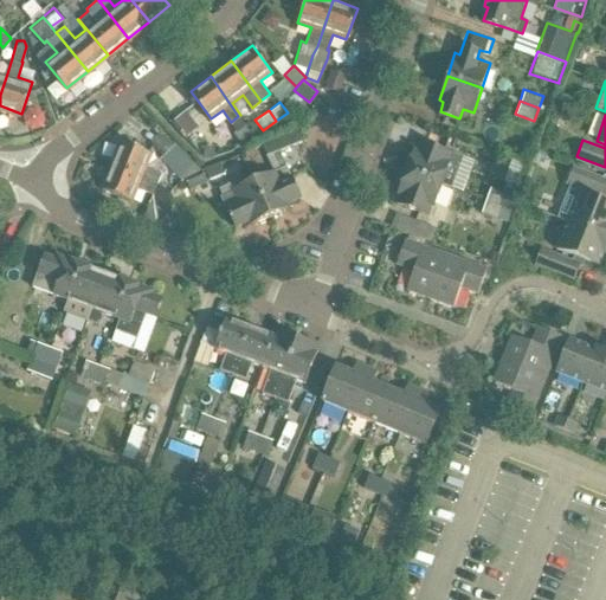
[(245,122),(243,123),(233,130),(240,140),(243,139),(243,140),(252,133),(245,122)]
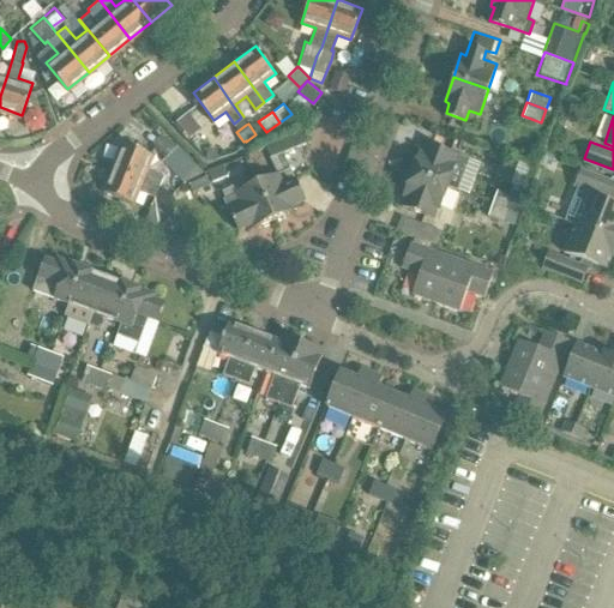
[(270,156),(277,172),(257,181),(274,216),(298,205),(295,202),(305,198),(295,175),(290,166),(283,150),(306,140),(301,127),(265,142),(270,155),(270,156)]
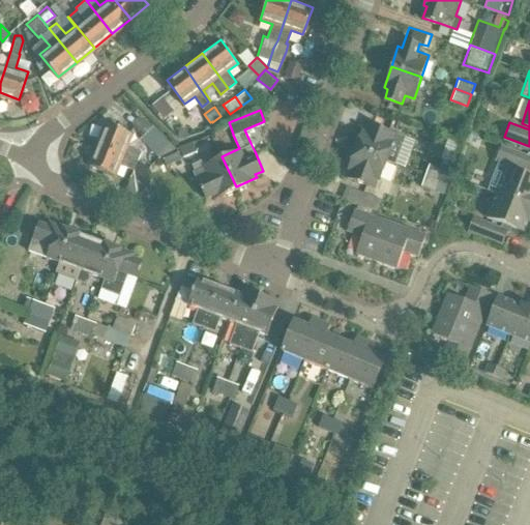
[(354,147),(388,159),(404,165),(411,145),(403,142),(406,135),(395,132),(367,121),(364,129),(360,128),(354,147)]
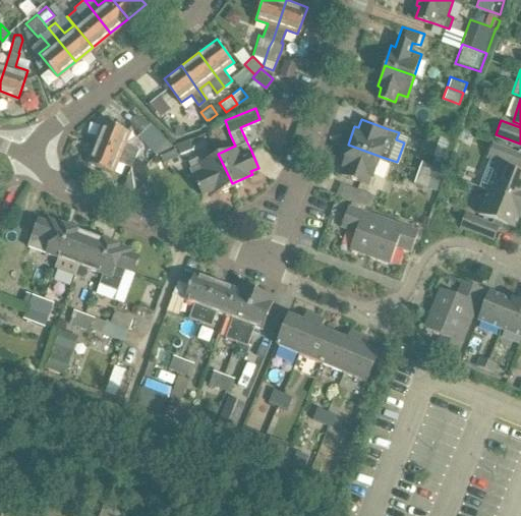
[(131,131),(105,120),(97,140),(135,157),(139,148),(127,142),(131,131)]
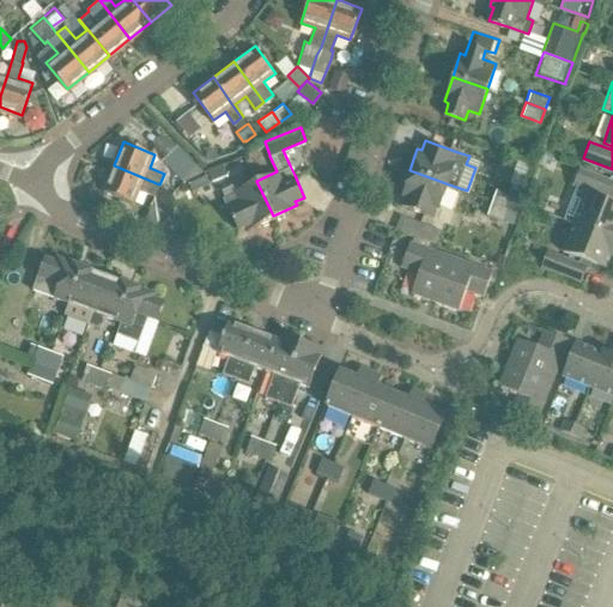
[(202,170),(177,143),(162,158),(183,181),(202,170)]
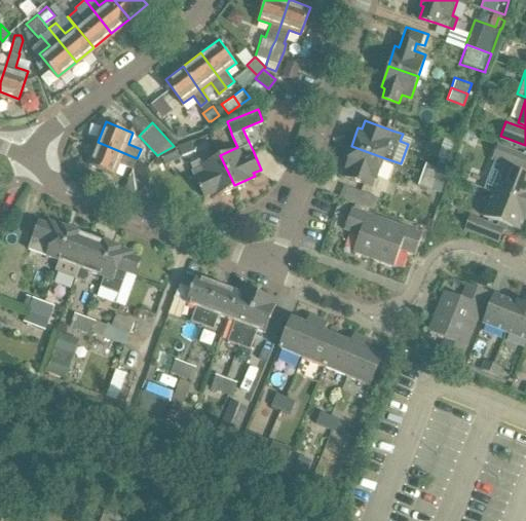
[(182,154),(194,149),(190,138),(177,143),(182,154)]
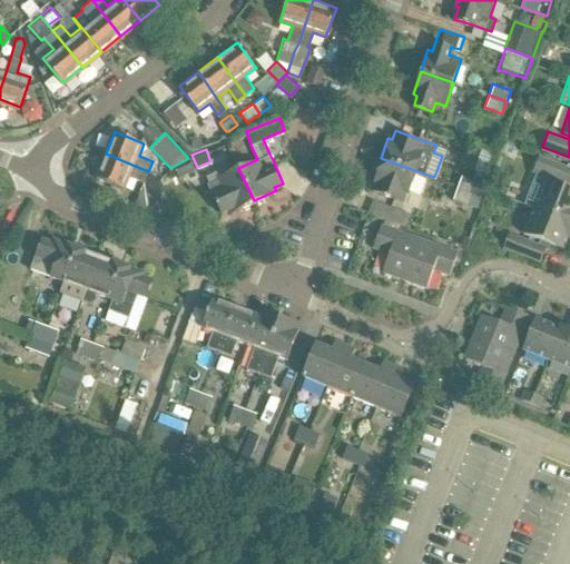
[(140,189),(141,189),(136,201),(146,206),(150,194),(151,195),(154,189),(160,177),(148,171),(106,154),(96,176),(124,187),(128,174),(144,180),(143,185),(140,189)]
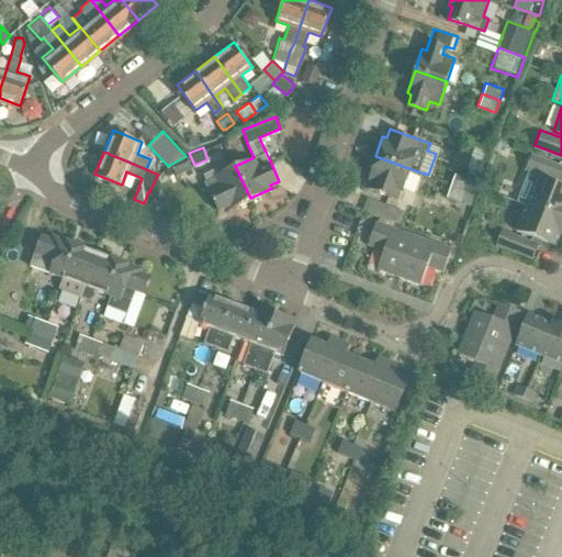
[(553,182),(535,175),(525,202),(561,215),(561,187),(553,184),(561,164),(531,152),(525,168),(554,179),(553,182)]
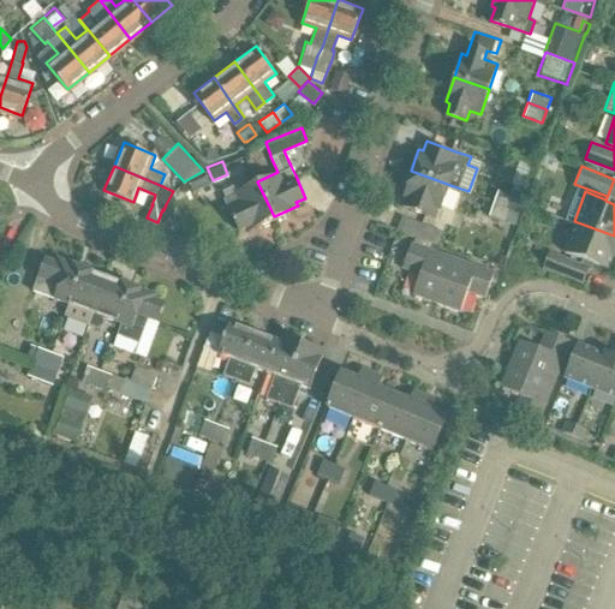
[(189,179),(195,190),(201,186),(203,193),(215,187),(206,169),(189,179)]
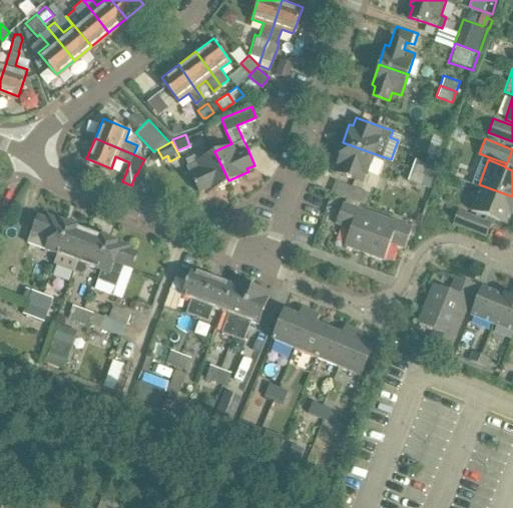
[(336,161),(339,162),(337,170),(363,180),(366,173),(367,174),(371,164),(372,165),(376,154),(343,142),(336,161)]
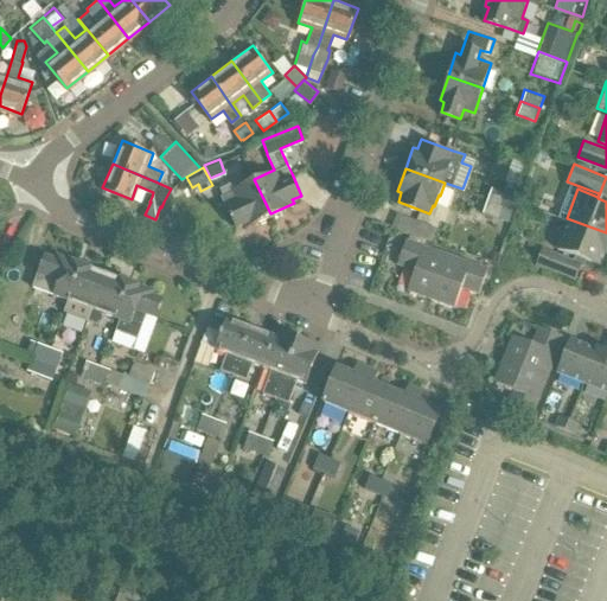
[(223,193),(221,194),(235,225),(244,221),(247,225),(270,213),(254,179),(234,187),(230,181),(219,186),(223,193)]
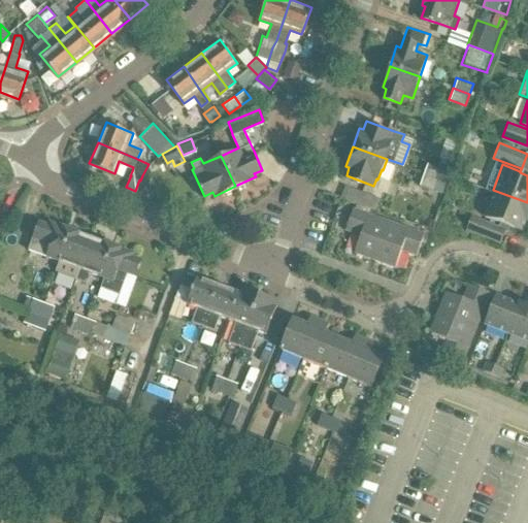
[(437,165),(426,161),(423,172),(447,181),(453,164),(439,160),(437,165)]
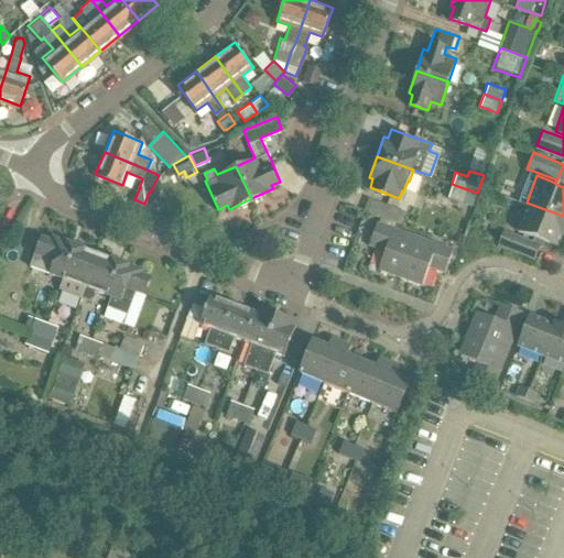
[(477,193),(452,184),(447,195),(474,204),(477,193)]
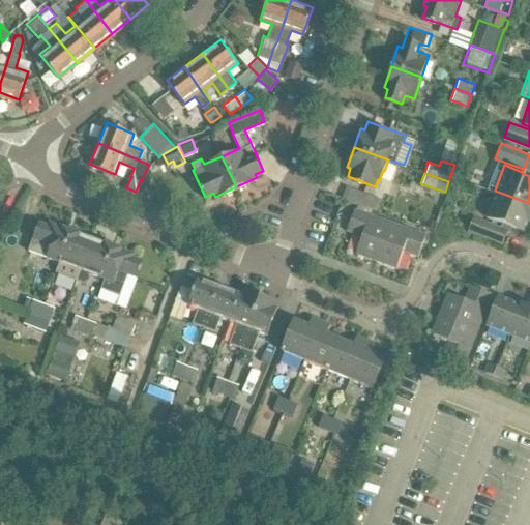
[(347,198),(365,204),(370,193),(351,185),(347,198)]
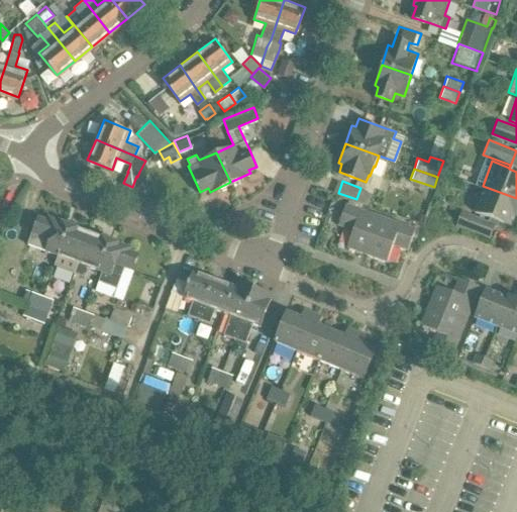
[(489,219),(461,209),(455,223),(484,234),(491,216),(511,224),(516,209),(516,198),(483,186),(473,210),(490,217),(489,219)]
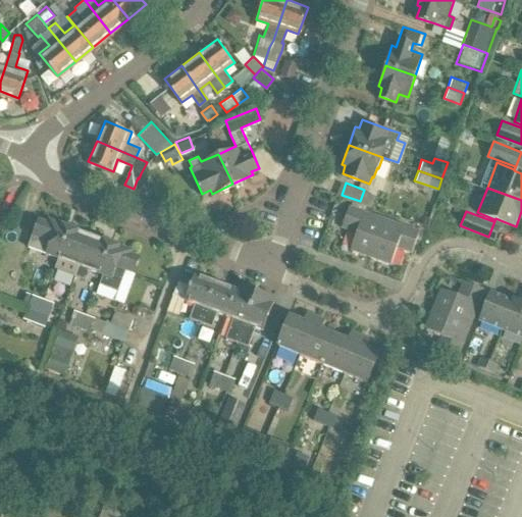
[(343,225),(357,230),(351,248),(371,255),(384,216),(350,204),(343,225)]
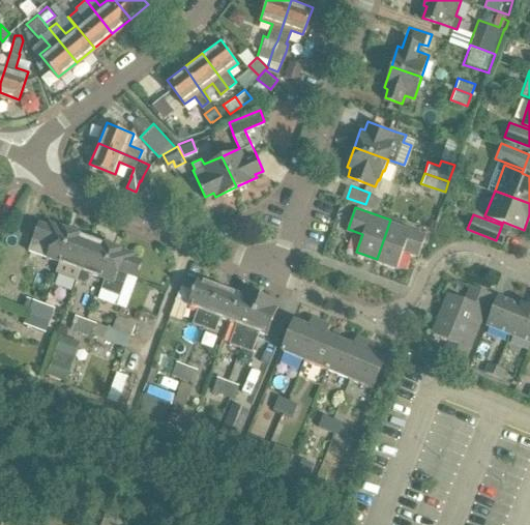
[(425,232),(390,220),(377,259),(396,266),(403,249),(418,254),(425,232)]
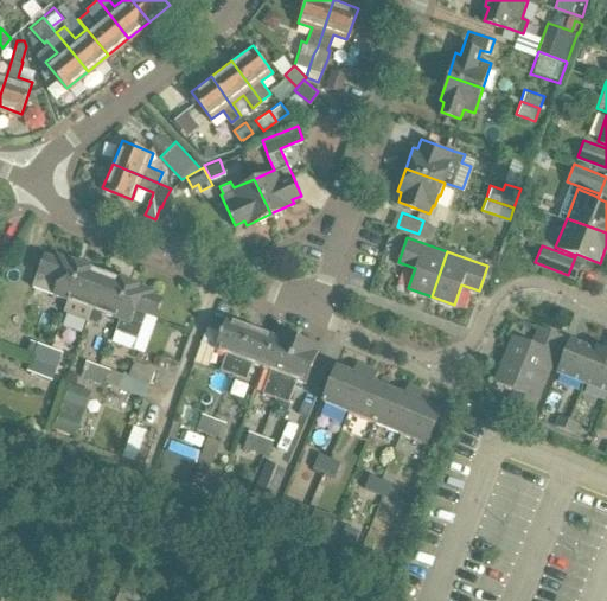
[(33,285),(53,292),(52,293),(58,295),(71,259),(57,254),(56,257),(44,254),(33,285)]
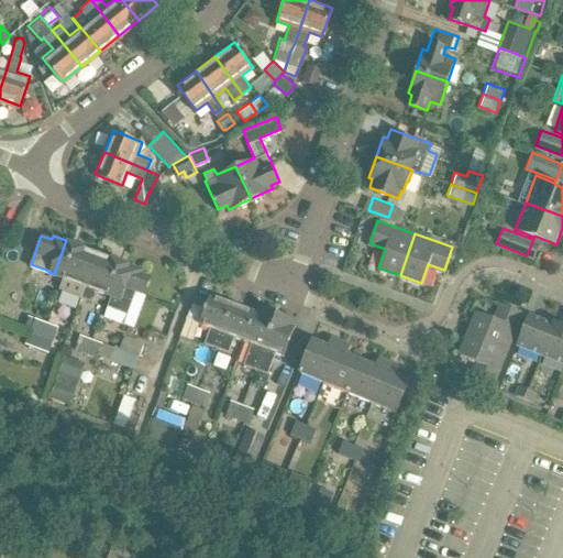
[(54,274),(63,277),(59,287),(80,296),(97,252),(86,248),(86,247),(67,240),(66,240),(54,274)]
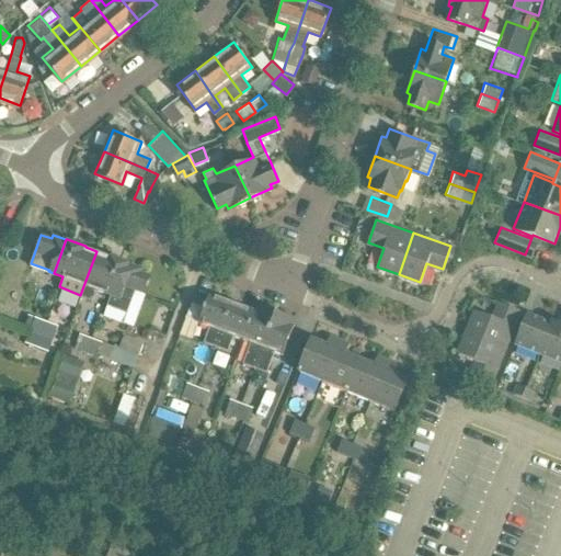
[(109,256),(96,251),(80,295),(81,295),(81,294),(92,299),(96,287),(106,291),(106,293),(111,295),(106,305),(104,314),(106,315),(126,261),(110,254),(109,256)]
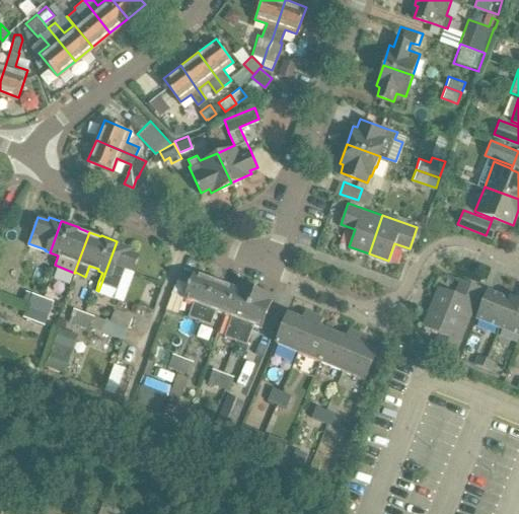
[(117,241),(98,291),(112,295),(119,277),(121,278),(125,268),(134,271),(140,253),(131,250),(132,246),(117,241)]
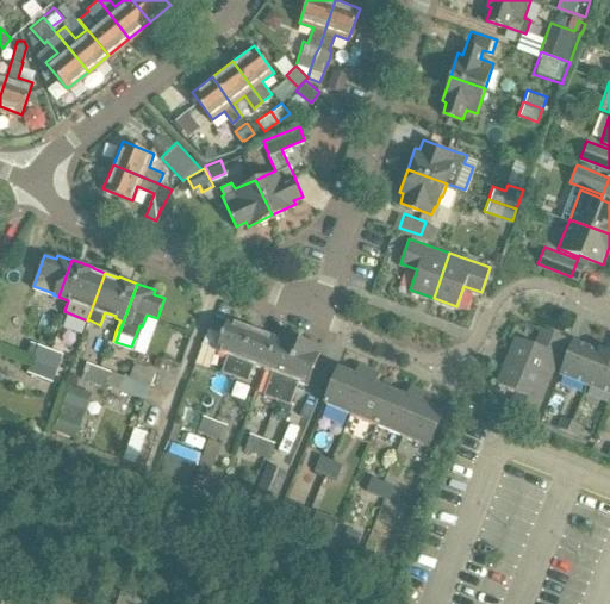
[(222,350),(228,353),(222,369),(234,374),(251,328),(228,318),(216,350),(221,352),(222,350)]
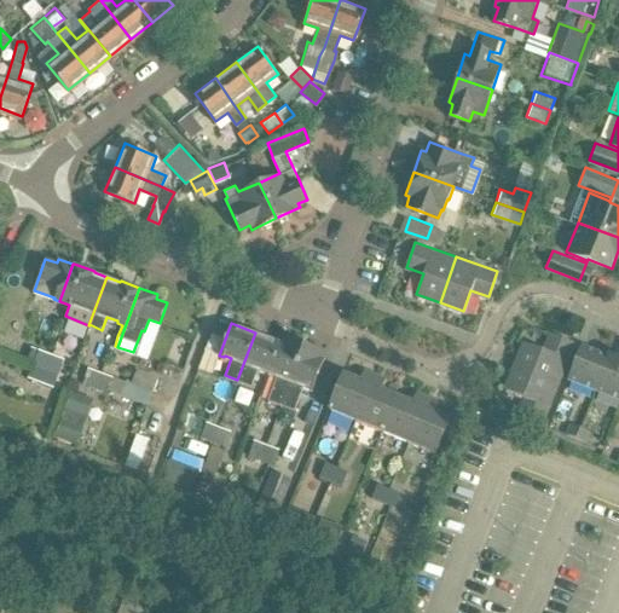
[(543,348),(524,340),(514,364),(559,381),(574,340),(550,330),(543,348)]
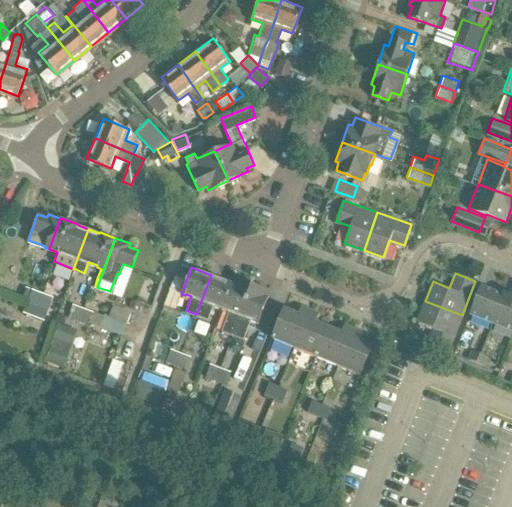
[(231,282),(211,275),(196,314),(208,318),(213,304),(222,307),(231,282)]
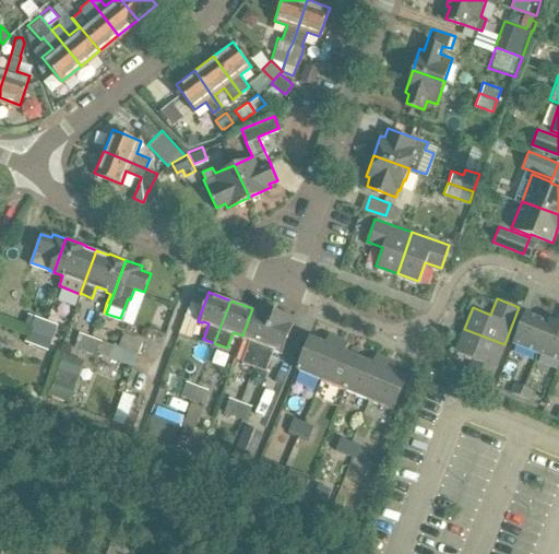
[(252,308),(242,336),(250,339),(241,360),(254,365),(274,310),(254,303),(252,308)]
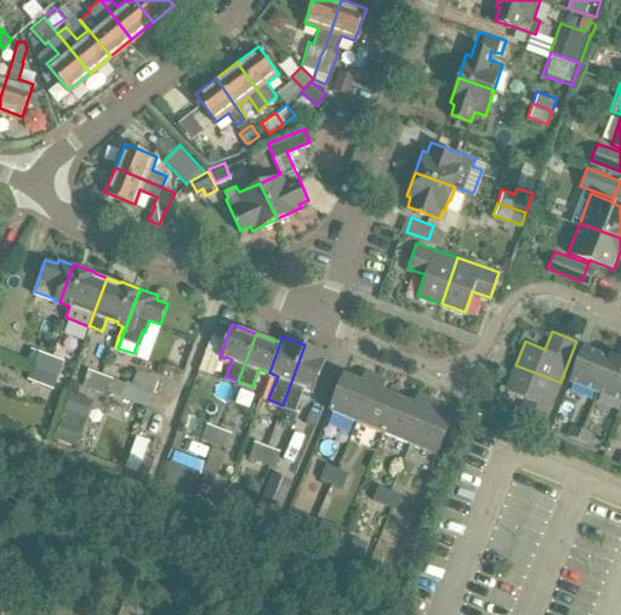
[(29,343),(23,359),(33,363),(35,364),(41,348),(29,343)]
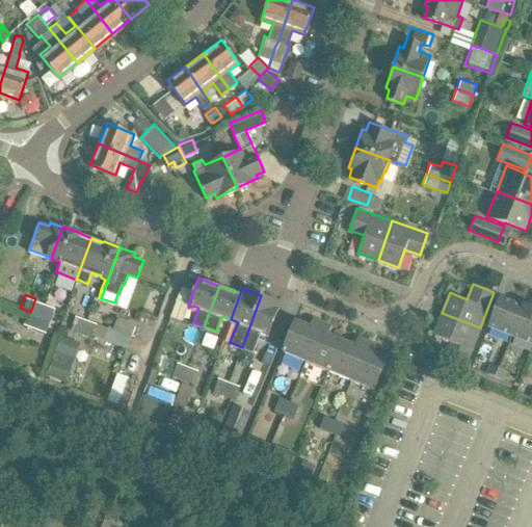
[(522,304),(500,294),(488,325),(511,335),(525,302),(523,301),(522,304)]
